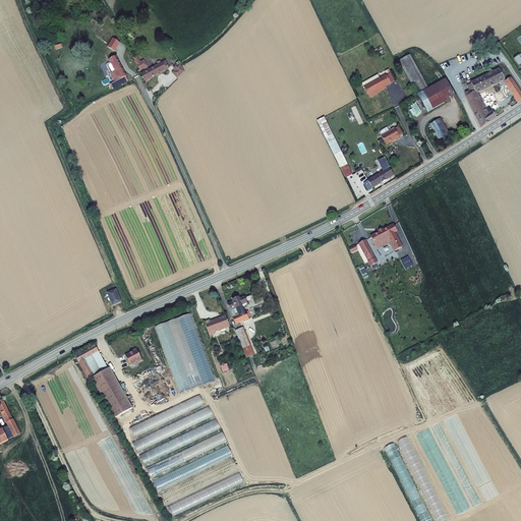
[(108,42),(114,47),(120,39),(113,34),(108,42)]
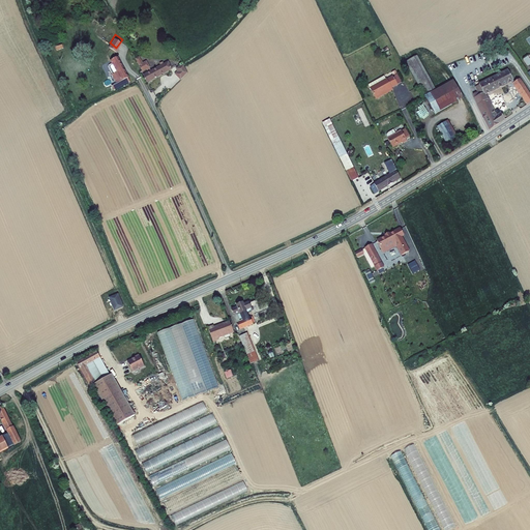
[(422,92),(431,87),(411,52),(403,56),(422,92)]
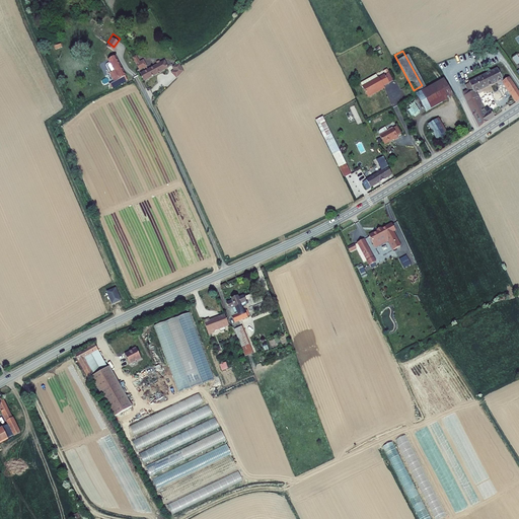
[(123,78),(125,77),(114,52),(107,55),(108,58),(105,60),(104,61),(107,68),(112,78),(105,80),(107,85),(119,80),(123,78)]
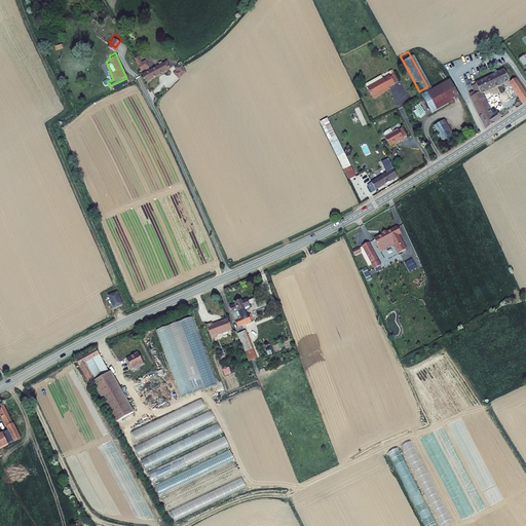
[(140,63),(138,61),(136,62),(134,57),(132,58),(135,65),(138,71),(143,69),(145,72),(140,75),(142,79),(143,81),(144,80),(166,70),(163,64),(160,65),(158,62),(156,63),(157,67),(147,71),(143,62),(140,63)]
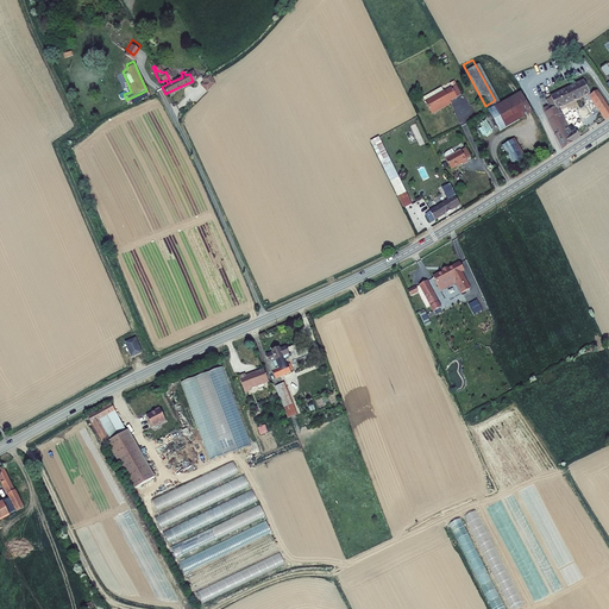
[(209,92),(217,85),(212,75),(206,79),(208,81),(205,83),(209,92)]
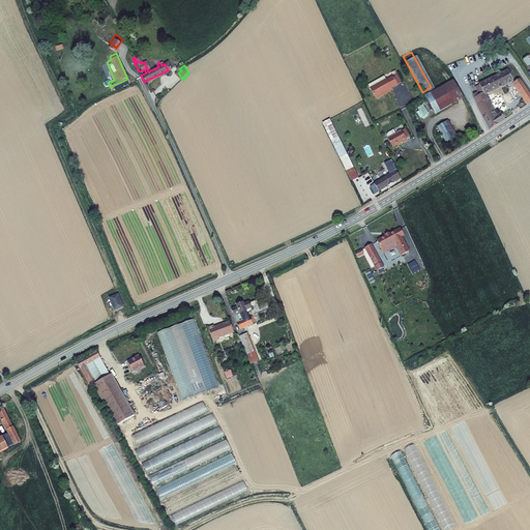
[(489,130),(505,119),(503,114),(498,116),(487,92),(513,81),(507,68),(479,81),(479,84),(475,86),(477,91),(473,93),(489,130)]
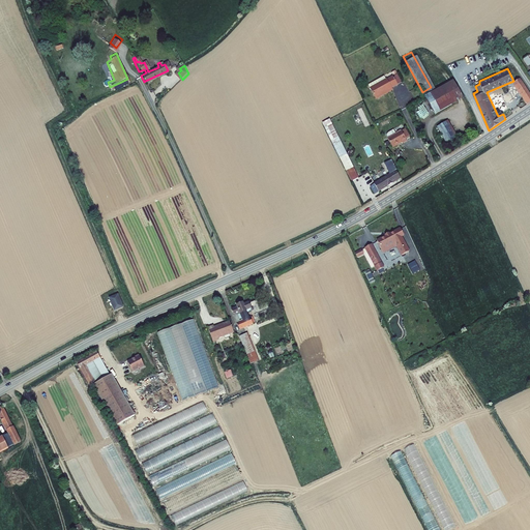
[(402,75),(398,77),(402,85),(406,83),(402,75)]
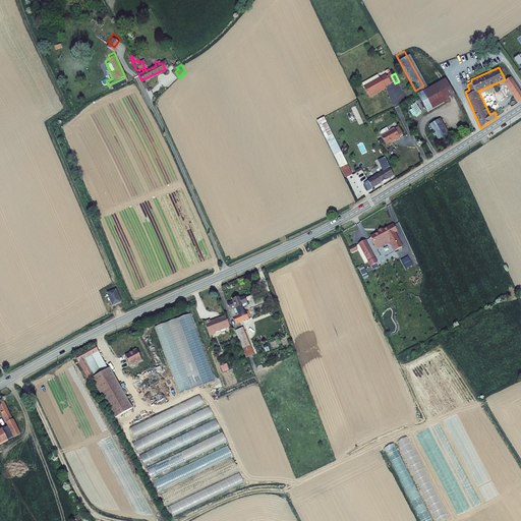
[(395,83),(391,75),(385,78),(384,78),(377,82),(374,78),(365,83),(367,87),(373,98),(380,95),(379,94),(389,88),(389,87),(395,83)]
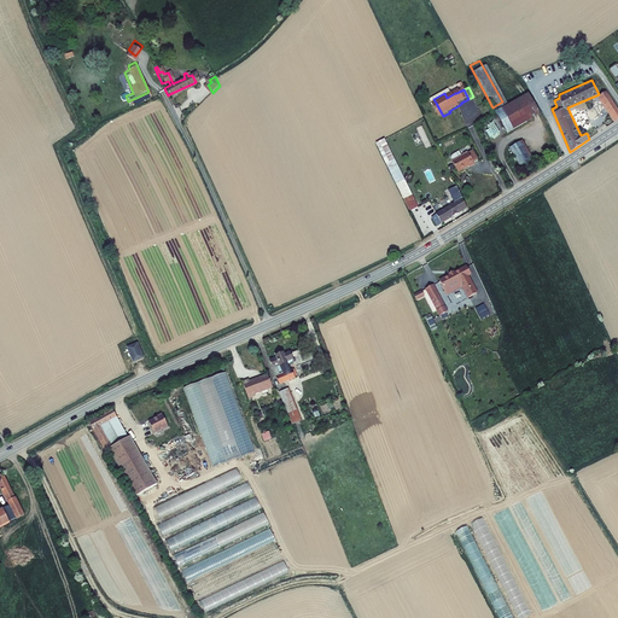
[(617,109),(606,91),(599,97),(614,122),(617,118),(617,109)]
